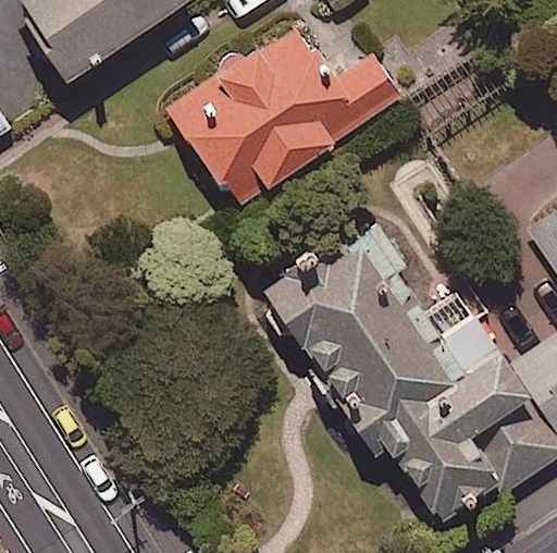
[(193,0),(10,0),(65,84),(193,0)]
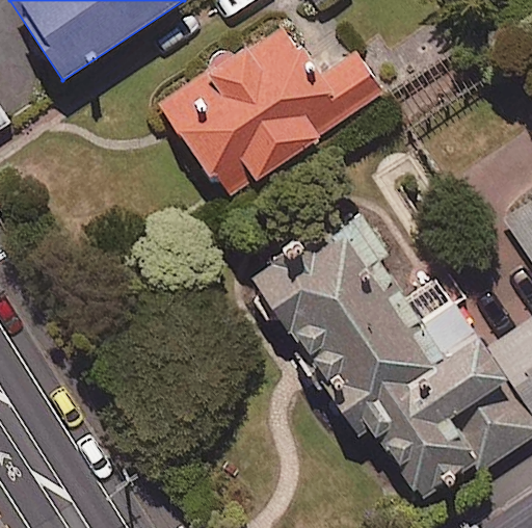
[(221,0),(236,19),(259,0),(221,0)]
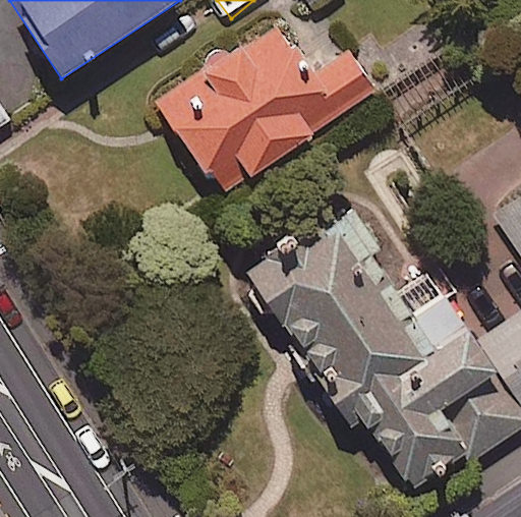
[(374,91),(346,46),(315,65),(301,43),(291,49),(275,24),(155,101),(216,197),(309,138),(306,133),(374,91)]
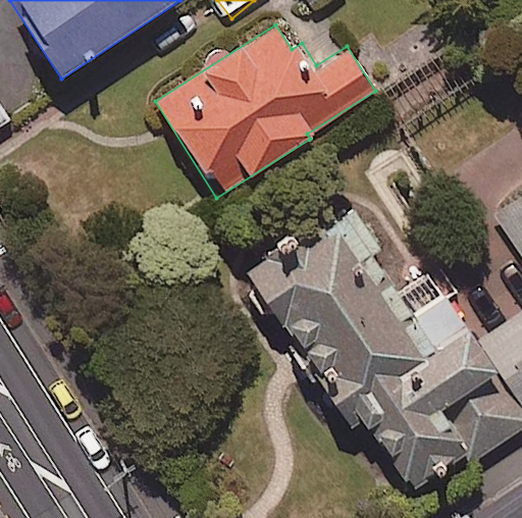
[(0,122),(8,117),(0,105),(0,122)]
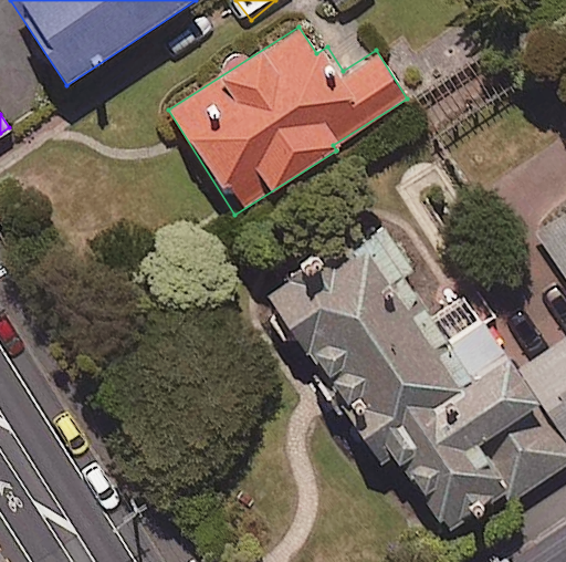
[(446,532),(503,495),(510,505),(565,466),(565,211),(537,231),(565,273),(565,336),(515,372),(463,294),(427,318),(367,228),(262,299),(359,446),(379,433),(446,532)]
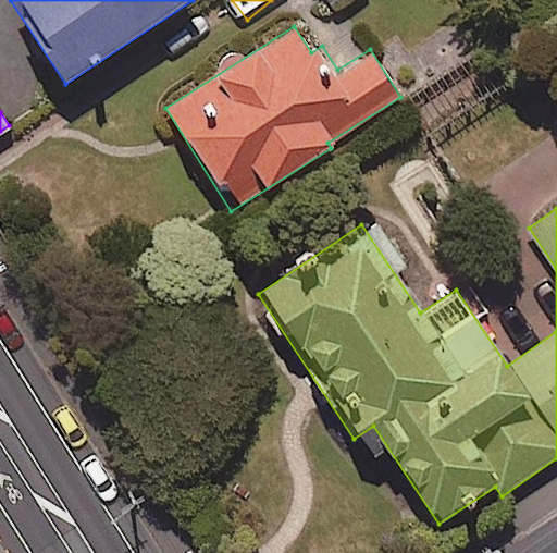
All buildings are outlined.
